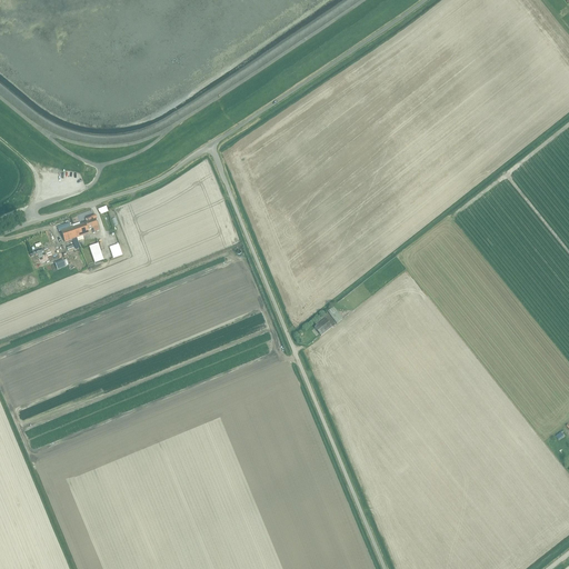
[(79,223),(72,226),(73,228),(77,238),(78,241),(83,239),(82,236),(89,233),(88,230),(92,229),(92,231),(93,233),(95,232),(99,230),(96,220),(97,220),(96,216),(86,219),(87,223),(80,226),(79,223)]
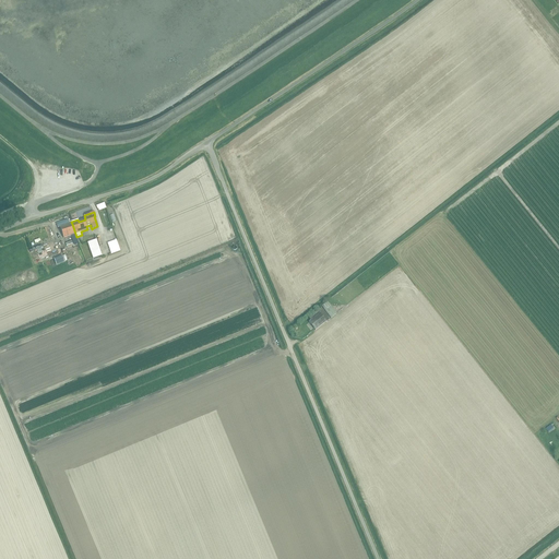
[(72,224),(60,228),(63,238),(75,234),(72,224)]
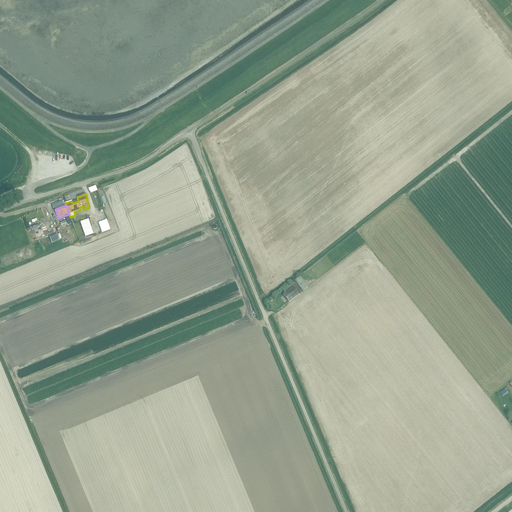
[(88,220),(80,223),(84,232),(91,230),(88,220)]
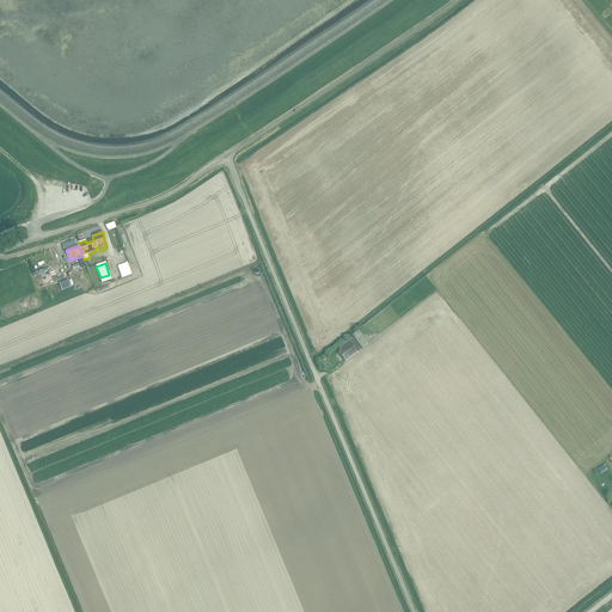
[(127,263),(117,267),(122,279),(132,275),(127,263)]
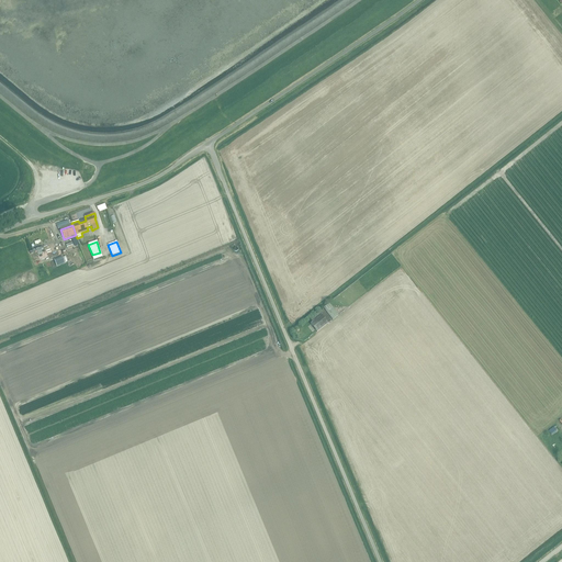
[(56,267),(65,263),(63,258),(54,260),(56,267)]
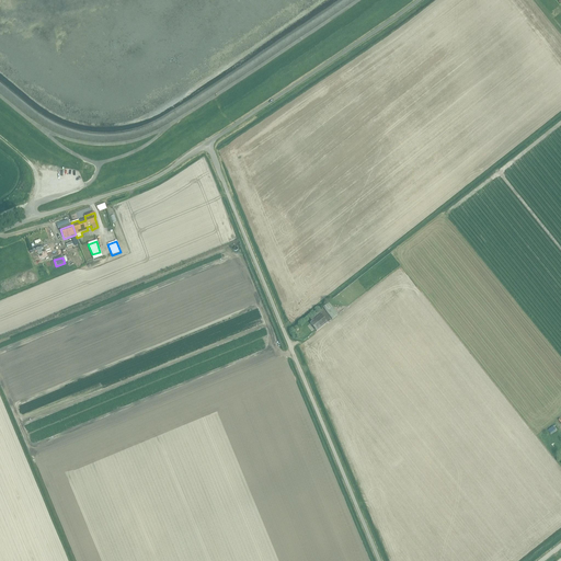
[(325,311),(320,315),(310,323),(317,332),(338,315),(328,304),(323,308),(325,311)]
